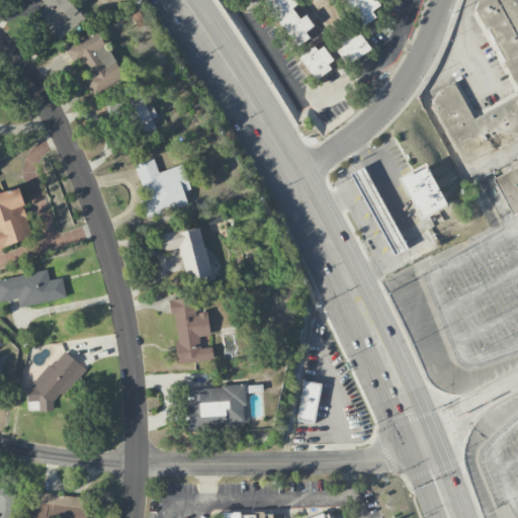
[(40,0),(46,5),(36,12),(58,40),(84,20),(69,0),(40,0)]
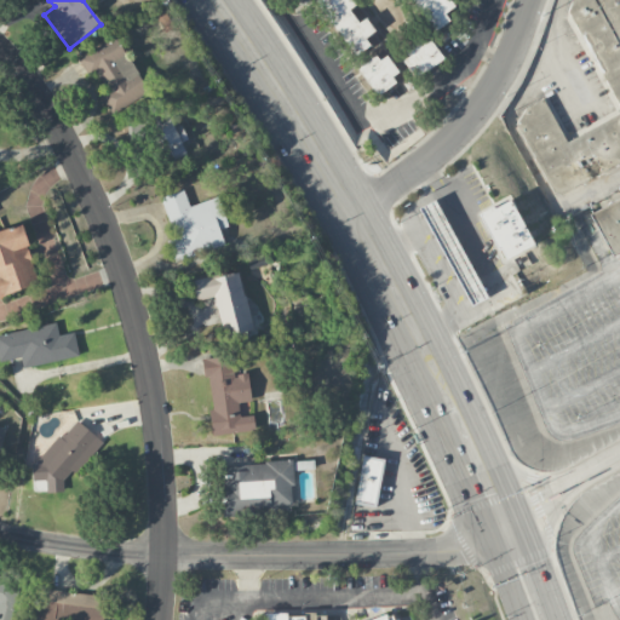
[(371,47),(365,39),(374,33),(366,18),(357,23),(349,10),(355,6),(351,0),(319,0),(354,57),(371,47)]
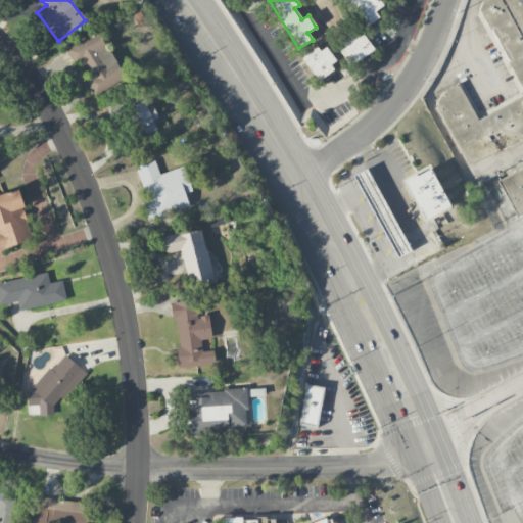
[(379,18),(375,10),(382,5),(378,0),(347,0),(366,27),(379,18)]
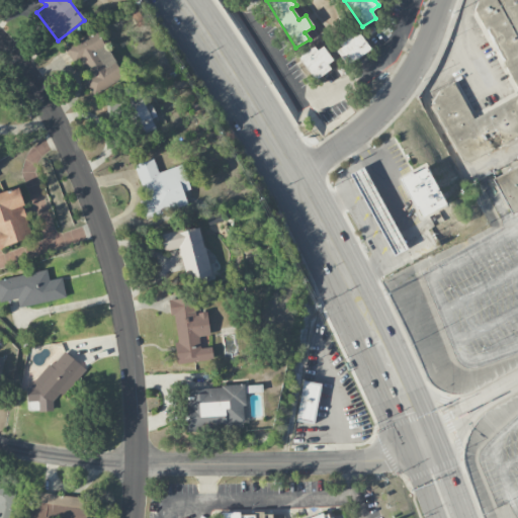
[(517,135),(517,0),(478,0),(476,8),(517,92),(517,94),(472,117),(455,83),(438,91),(433,102),(463,162),(517,135)]
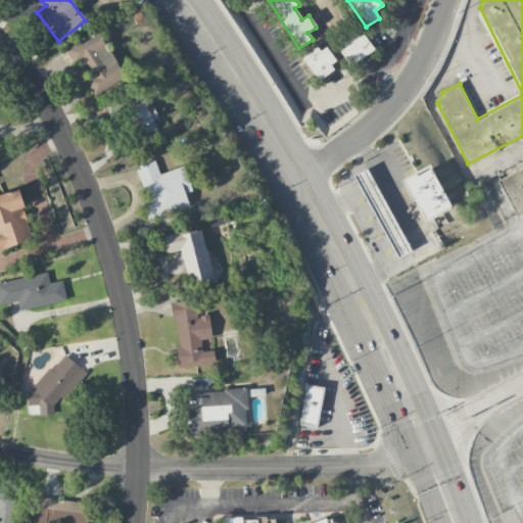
[(358,30),(337,45),(352,66),(373,52),(358,30)]
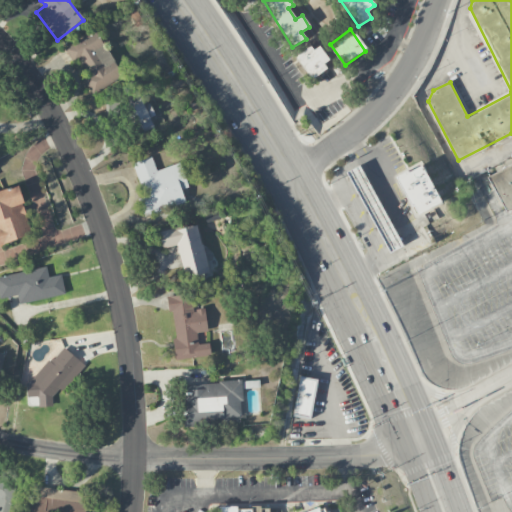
[(121,77),(96,31),(67,47),(83,78),(91,93),(121,77)]
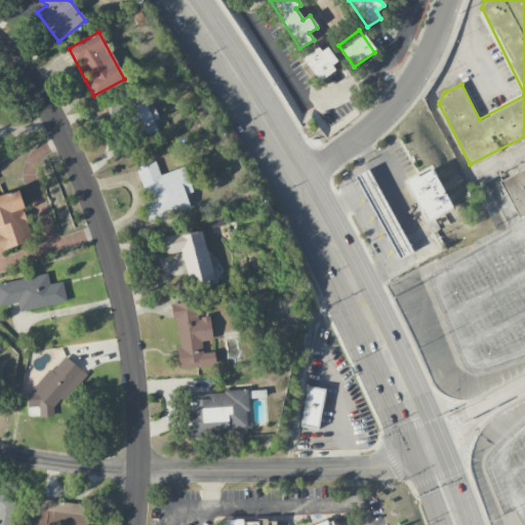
[(304,59),(318,80),(339,65),(325,44),(304,59)]
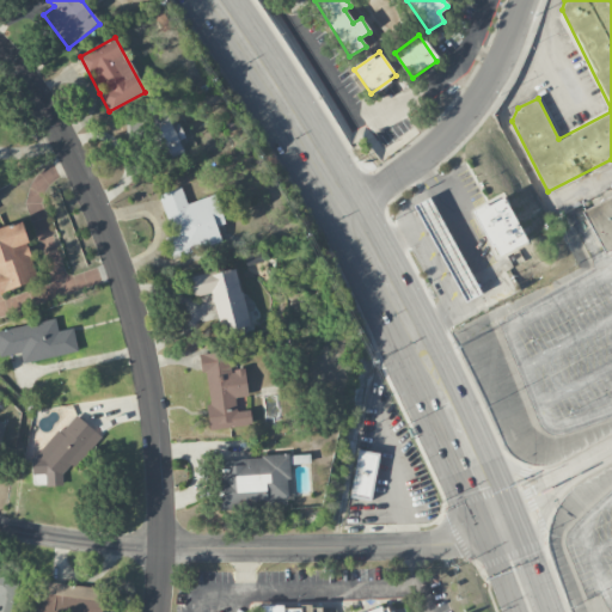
[(185,138),(178,123),(172,126),(169,117),(150,126),(165,160),(184,152),(178,141),(185,138)]
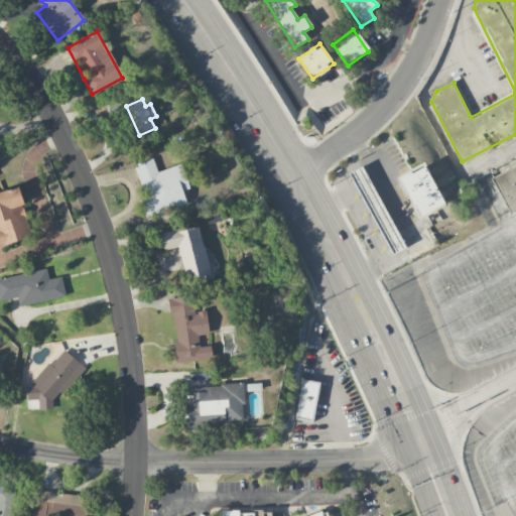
[(189,188),(181,164),(157,171),(153,158),(134,164),(145,199),(140,201),(145,218),(186,205),(182,190),(189,188)]
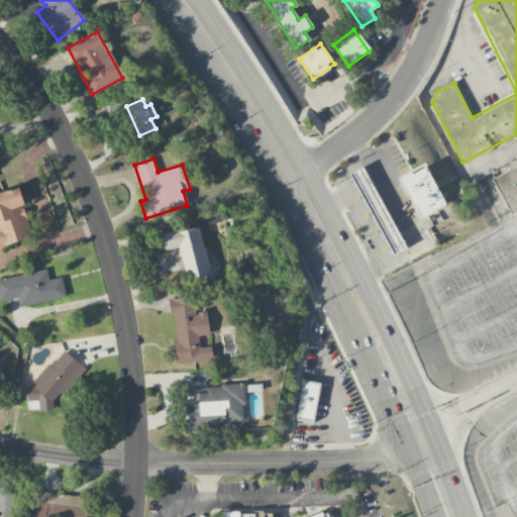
[(510,213),(516,209),(516,163),(491,178),(510,213)]
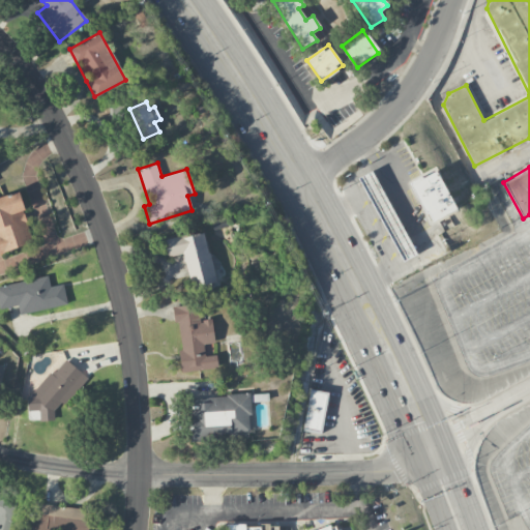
[(455,210),(436,169),(409,181),(429,223),(455,210)]
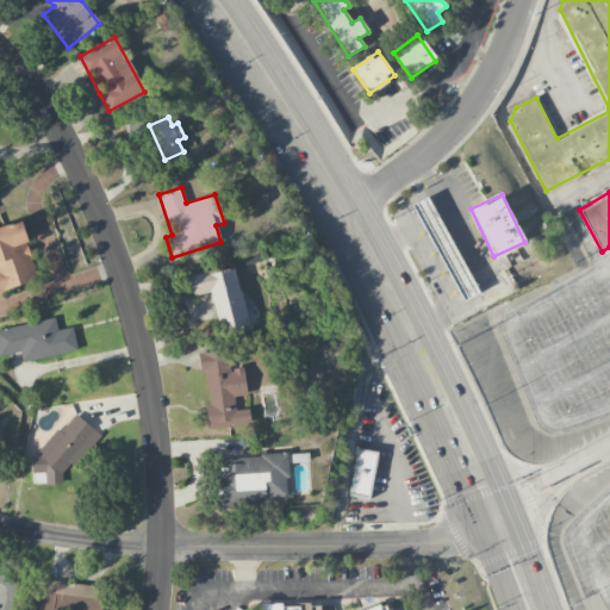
[(412,204),(454,288),(460,302),(478,293),(466,269),(430,195),(412,204)]
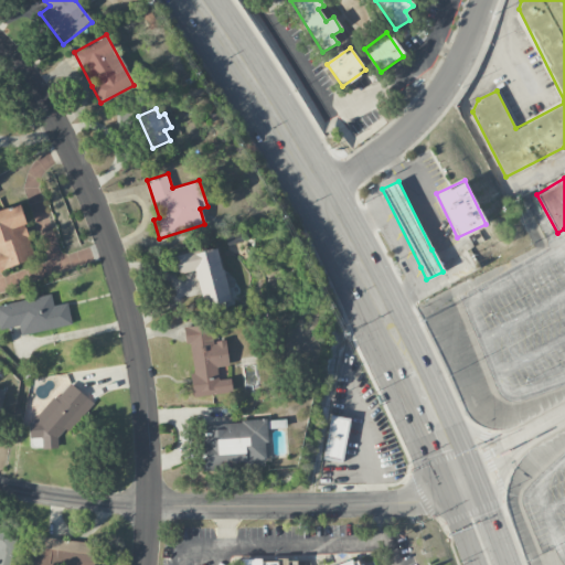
[(0,269),(35,259),(20,205),(0,210),(0,295),(3,294),(0,283),(0,269)]
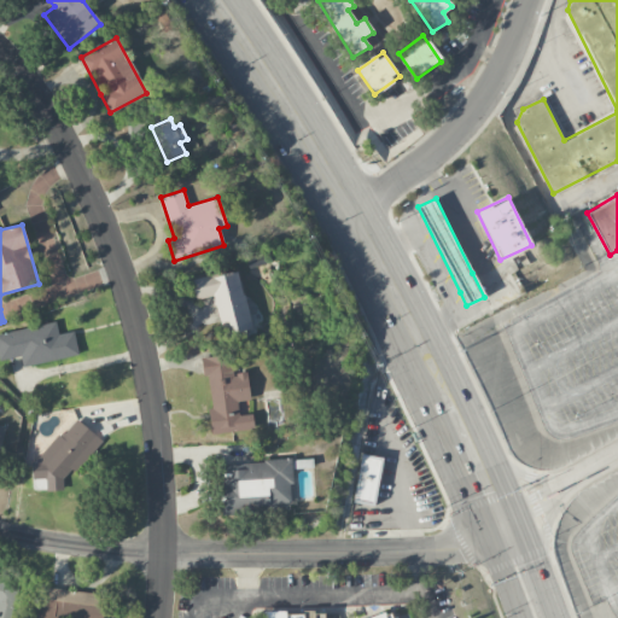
[(252,328),(237,269),(191,281),(196,301),(214,296),(223,336),(252,328)]
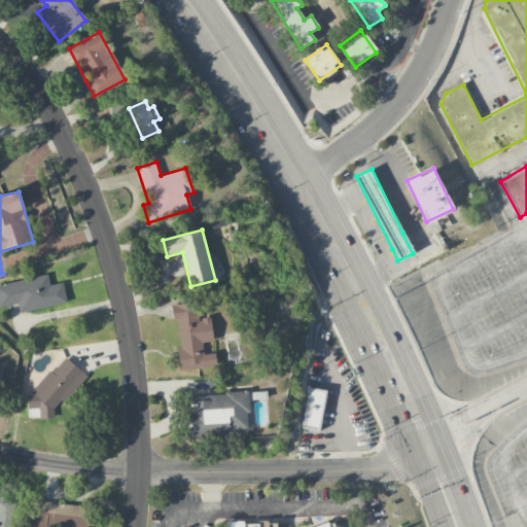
[(19,313),(67,303),(63,283),(50,285),(47,275),(0,284),(0,307),(18,304),(19,313)]
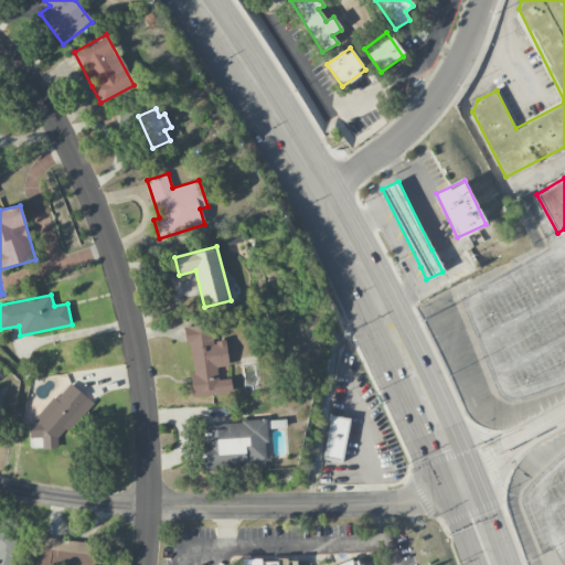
[(193,397),(232,393),(231,379),(219,380),(216,366),(228,365),(225,341),(215,342),(213,324),(187,327),(193,397)]
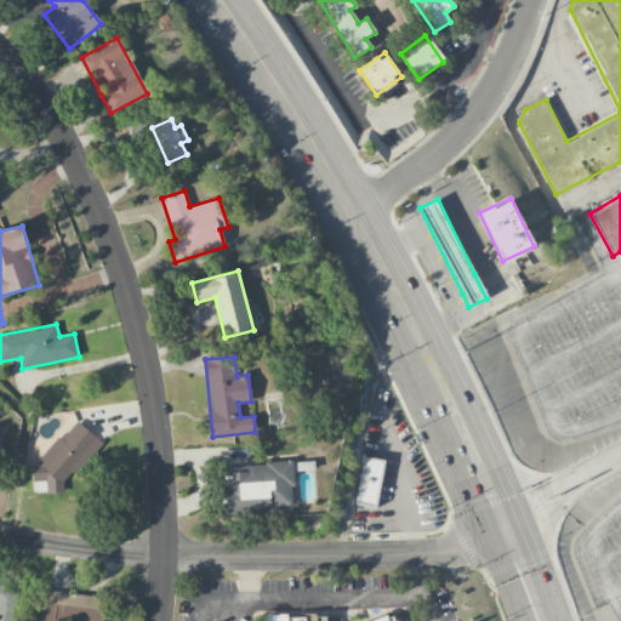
[(101,442),(74,420),(26,479),(52,501),(101,442)]
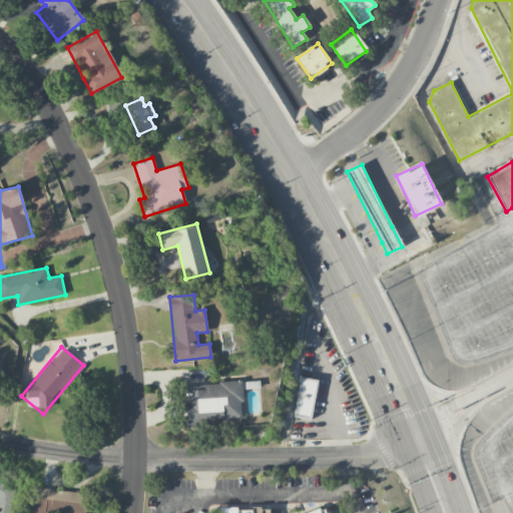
[(293,417),(311,420),(318,380),(300,377),(293,417)]
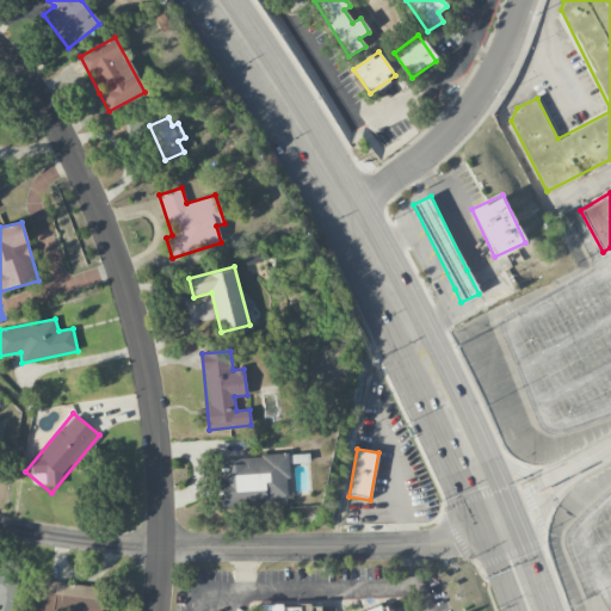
[(288,456),(217,457),(220,507),(273,506),(273,498),(289,498),(288,456)]
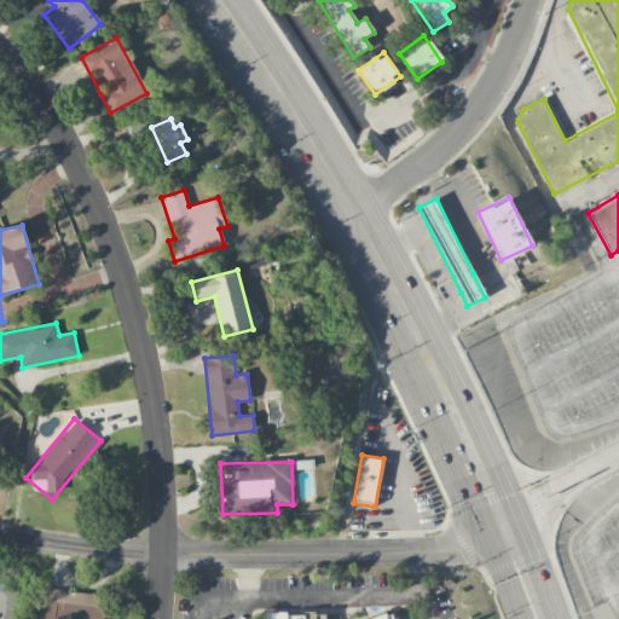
[(103,618),(106,596),(38,588),(34,618),(103,618)]
